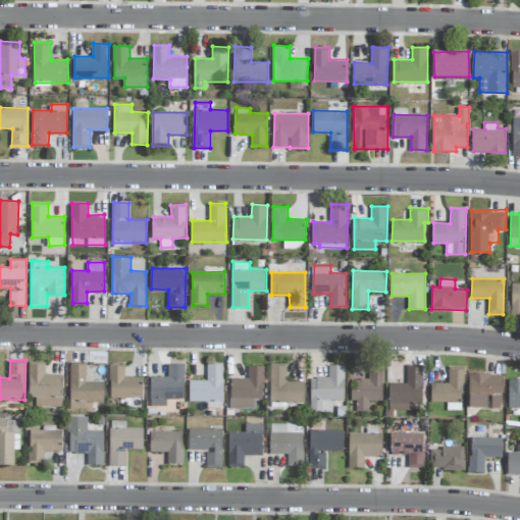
[(64,373),(46,373),(46,361),(31,361),(30,405),(63,406),(64,373)]
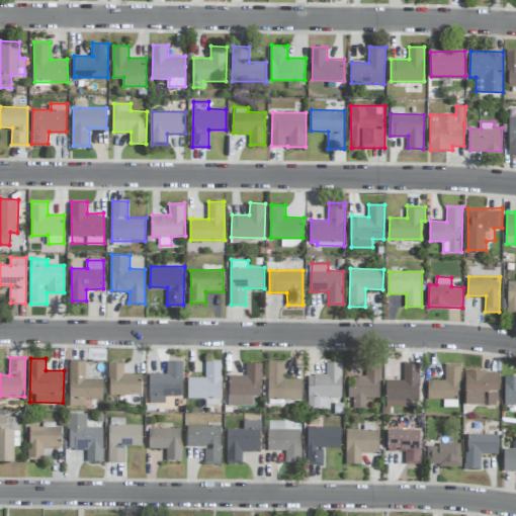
[(86,377),(87,359),(71,359),(70,404),(85,405),(86,398),(103,398),(104,378),(86,377)]
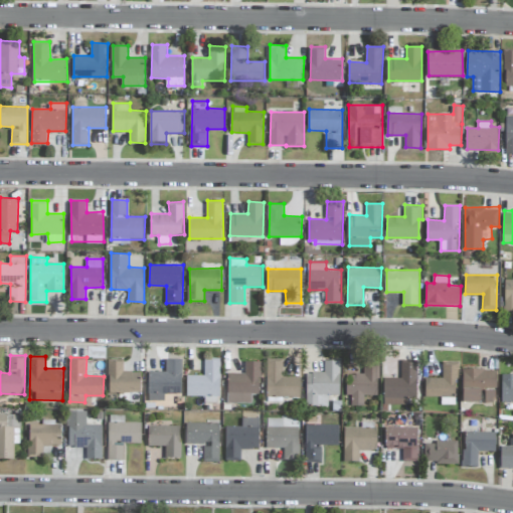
[(187,396),(220,397),(221,357),(205,357),(205,374),(188,374),(187,396)]
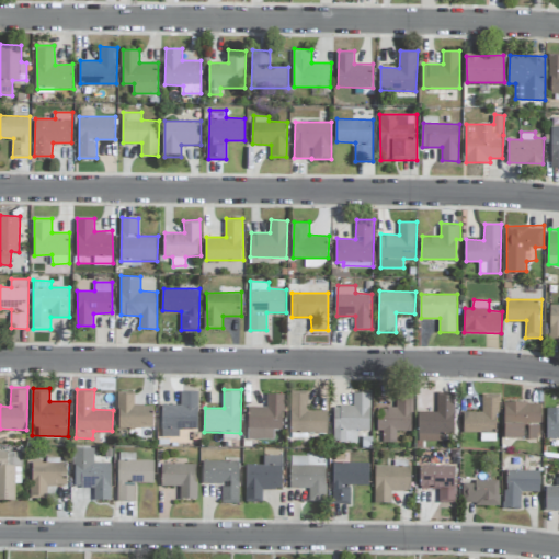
[(328,432),(328,410),(309,409),(309,390),(292,389),(292,431),(328,432)]
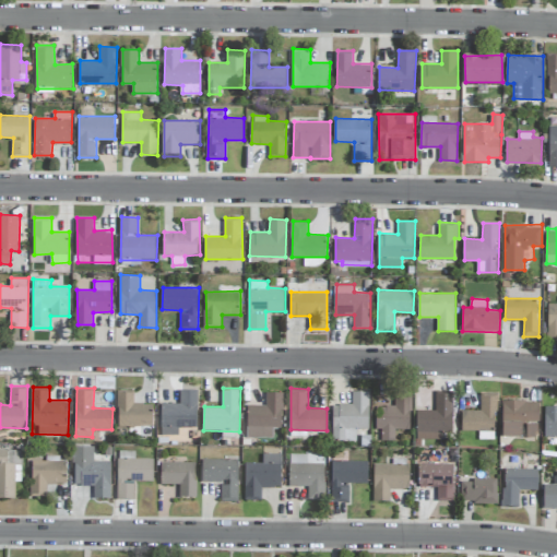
[(119,426),(154,425),(153,402),(135,402),(134,389),(118,389),(119,426)]
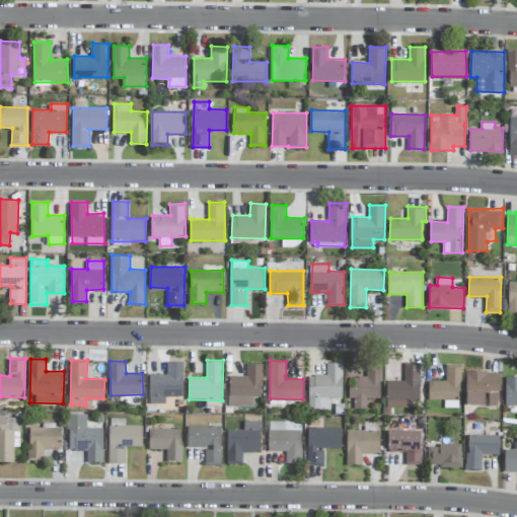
[(151,373),(151,402),(166,402),(166,395),(183,395),(183,361),(168,361),(168,373),(151,373)]
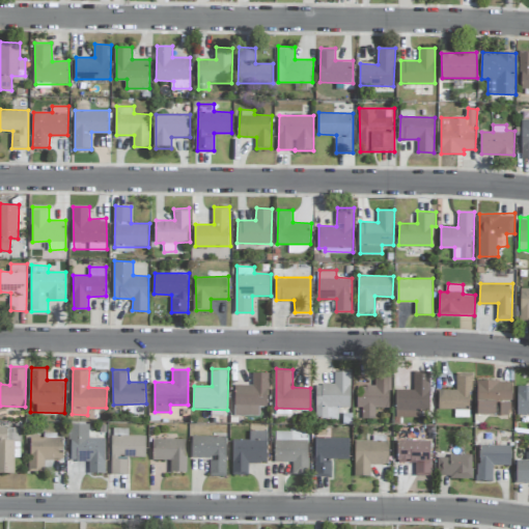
[(339,418),(339,406),(351,407),(352,371),(336,370),(335,384),(317,383),(316,417),(339,418)]
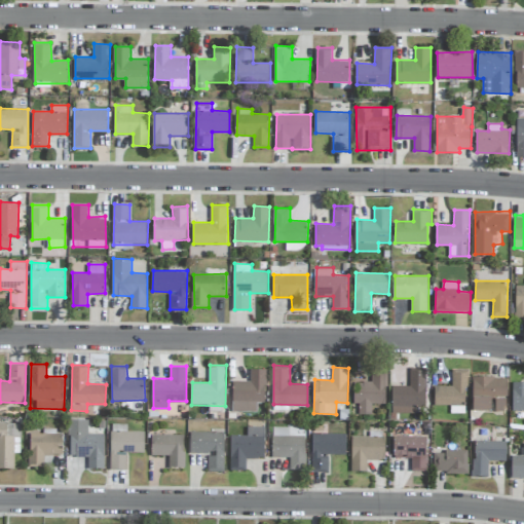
[(427,367),(411,367),(411,385),(394,385),(393,406),(427,406),(427,367)]
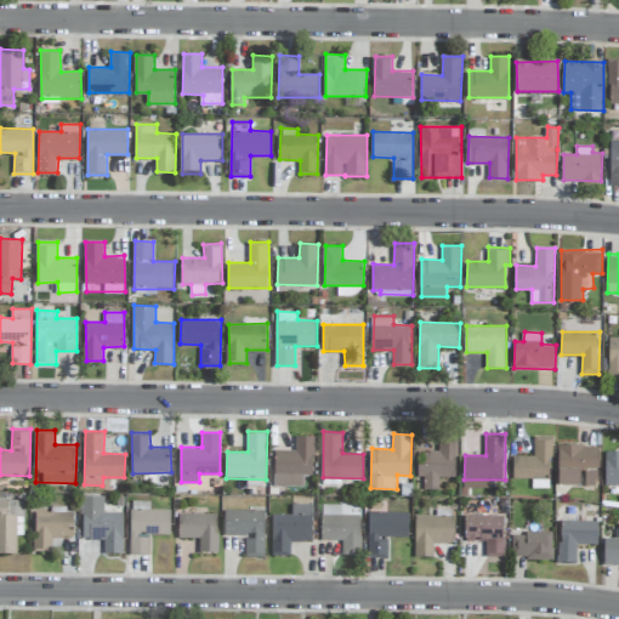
[(276,484),(305,486),(305,475),(314,475),(316,435),(297,435),(297,449),(277,449),(276,484)]
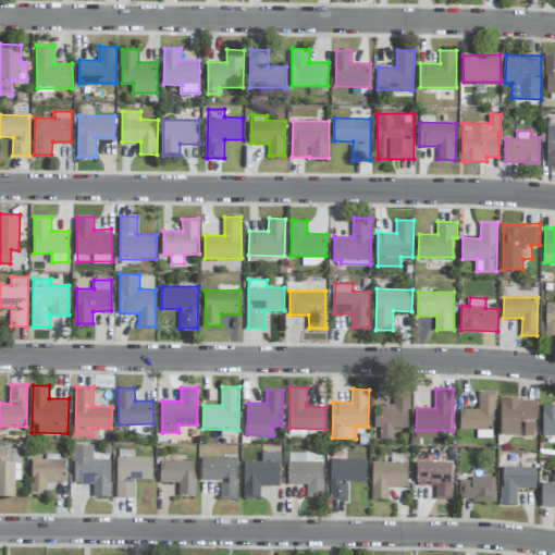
[(461,408),(460,428),(478,429),(478,436),(495,436),(495,390),(480,390),(480,408),(461,408)]
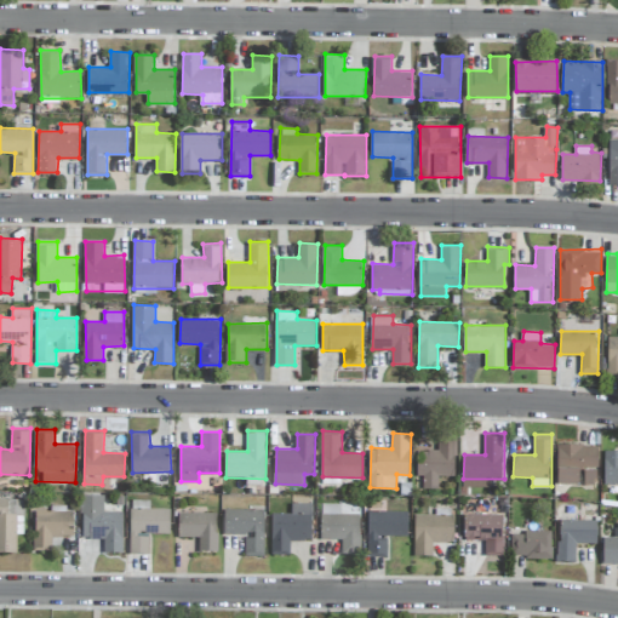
[(457,475),(457,438),(440,438),(440,450),(418,450),(418,475),(424,475),(424,487),(439,487),(440,475),(457,475)]
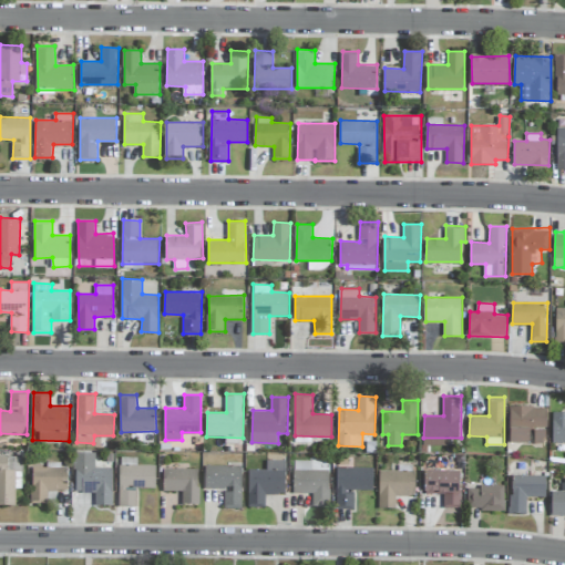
[(511,442),(547,442),(547,407),(511,406),(511,442)]
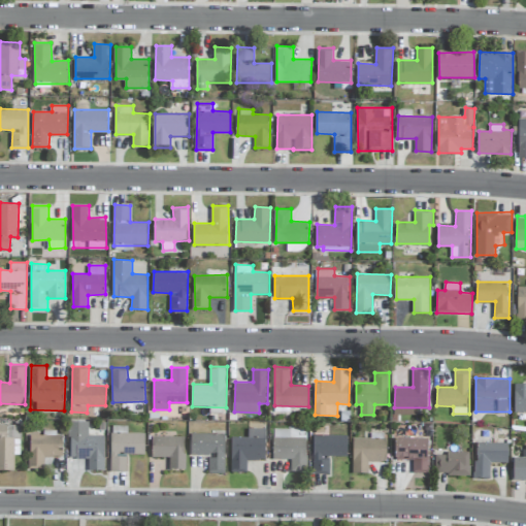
[(106,435),(90,434),(90,421),(71,420),(70,457),(90,457),(89,469),(105,470),(106,435)]
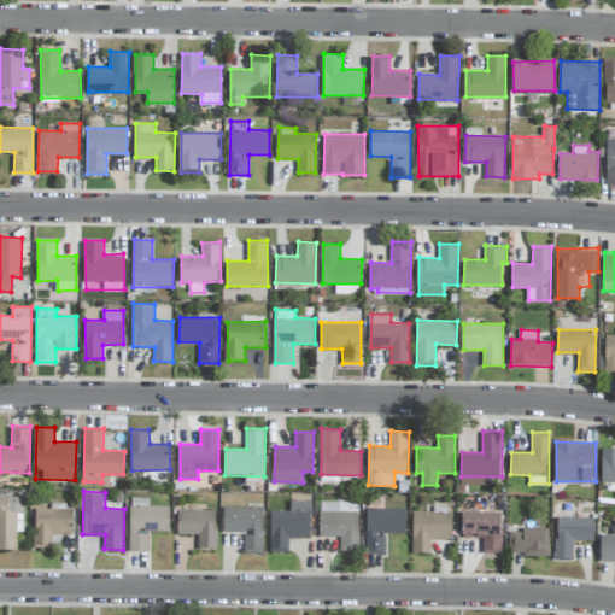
[(0,549),(18,550),(18,531),(25,531),(25,496),(0,495),(0,549)]
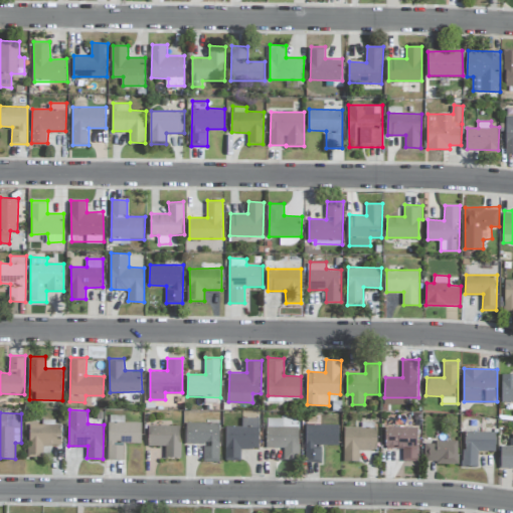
[(142,443),(143,421),(126,421),(126,414),(110,414),(109,459),(125,459),(125,443),(142,443)]
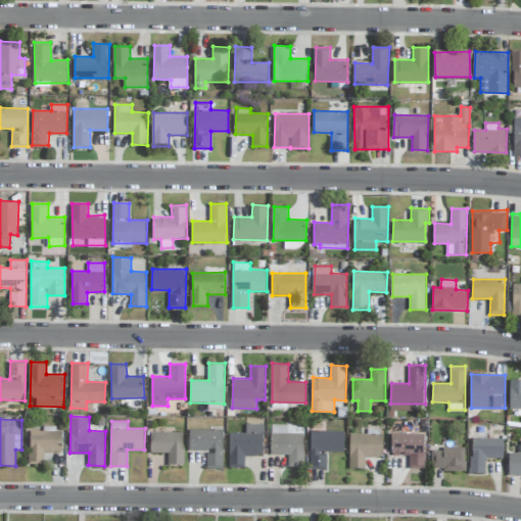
[(265,424),(246,423),(246,432),(230,432),(230,467),(245,467),(246,455),(264,456),(265,424)]
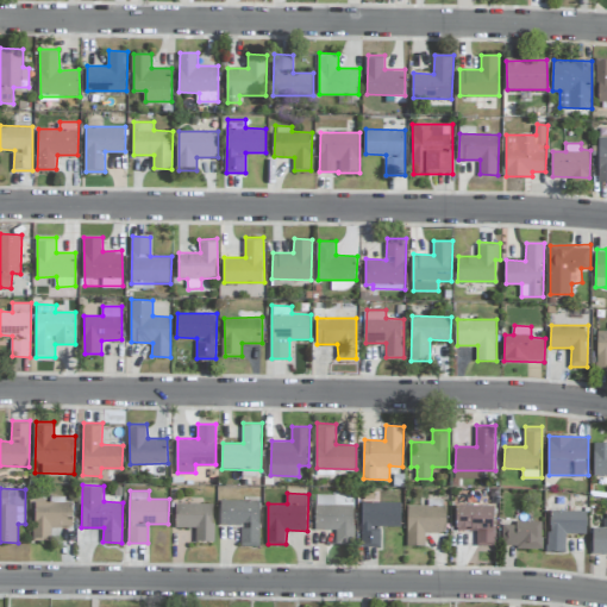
[(356,543),(355,504),(336,505),(336,493),(315,494),(315,529),(337,529),(337,544),(356,543)]
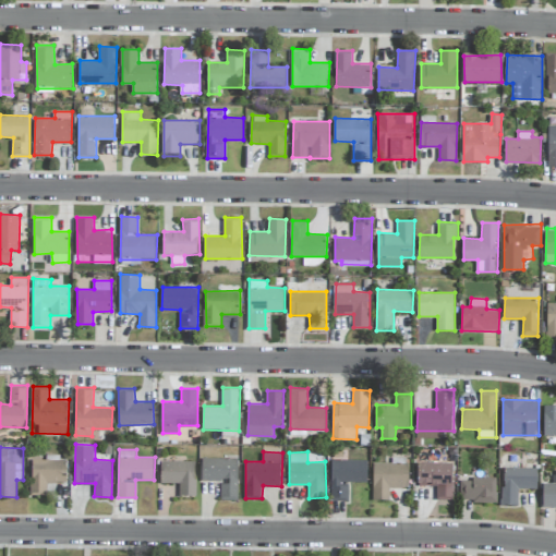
[(33,457),(32,494),(48,495),(48,482),(67,482),(68,458),(33,457)]
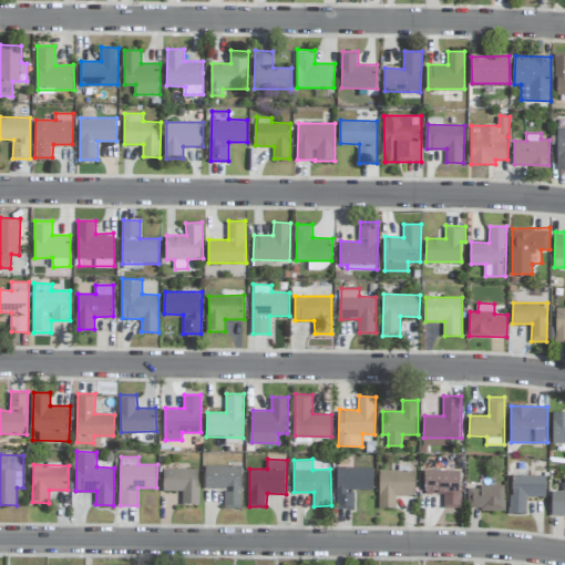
[(243,464),(206,465),(206,489),(225,489),(226,509),(243,507),(243,464)]
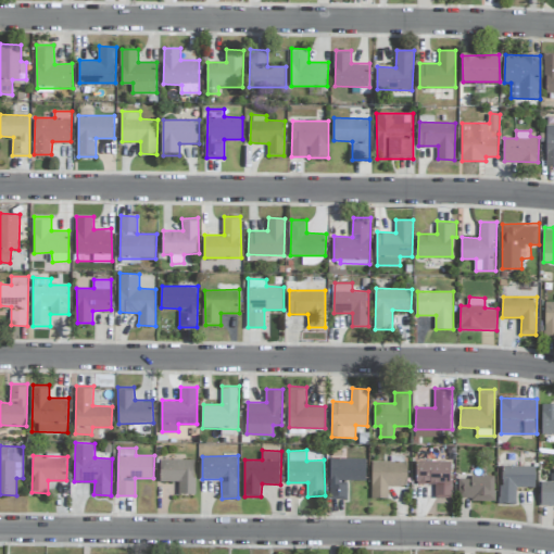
[(349,499),(348,479),(367,479),(367,457),(330,457),(331,499),(349,499)]
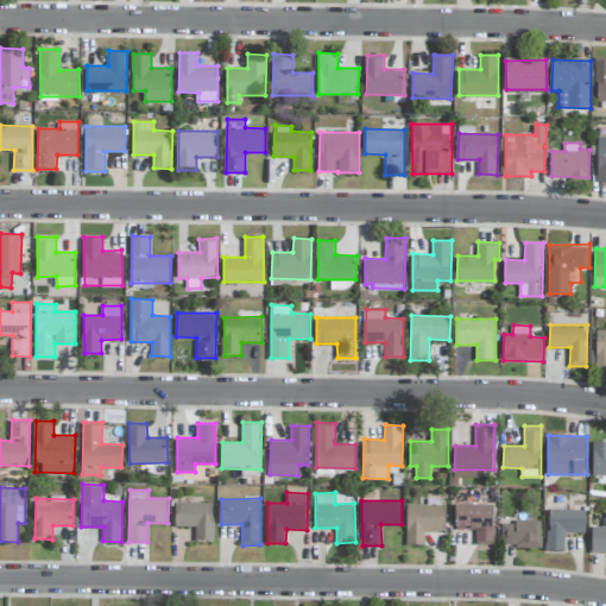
[(215,502),(176,502),(176,526),(196,526),(196,540),(214,540),(215,502)]
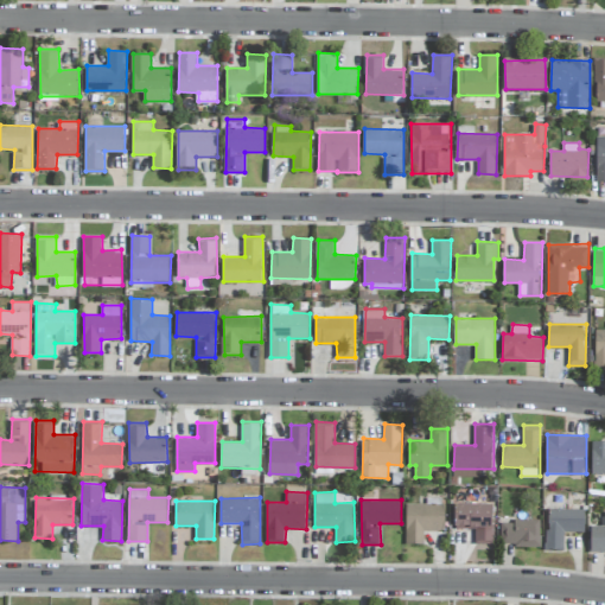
[(407,543),(425,543),(425,530),(446,530),(446,504),(407,503),(407,543)]
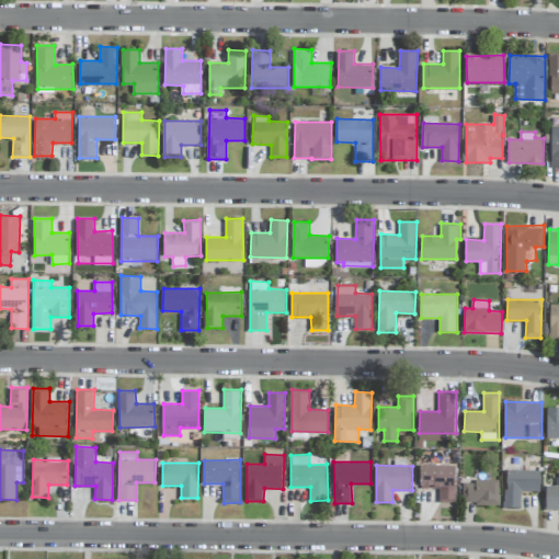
[(456,465),(421,466),(421,488),(440,488),(441,502),(457,502),(456,465)]
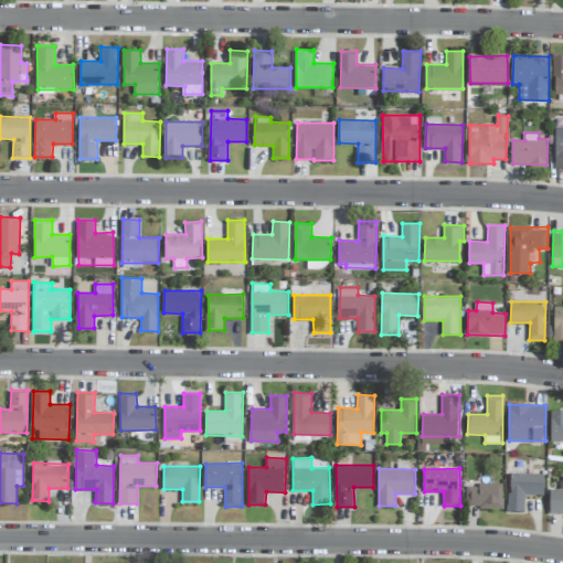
[(526,494),(545,495),(545,474),(510,473),(509,510),(526,511),(526,494)]
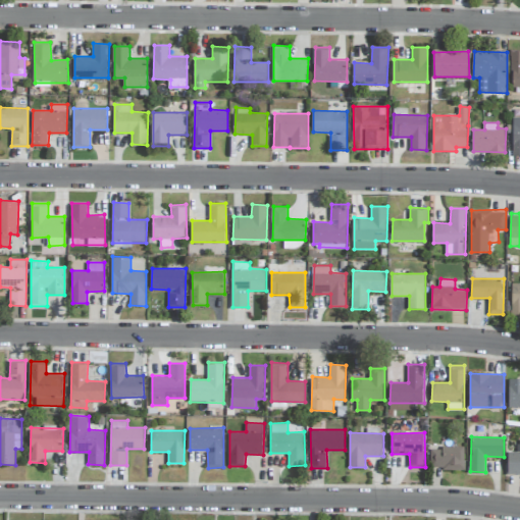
[(465,447),(431,447),(431,468),(465,468),(465,447)]
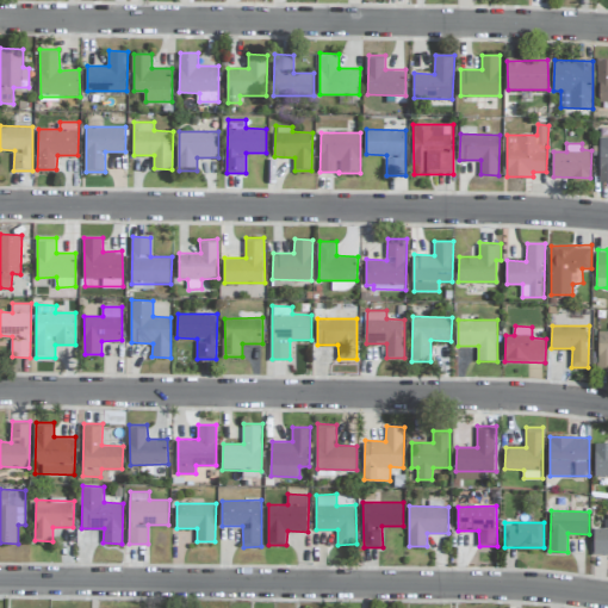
[(607,528),(595,527),(594,556),(607,556),(607,528)]
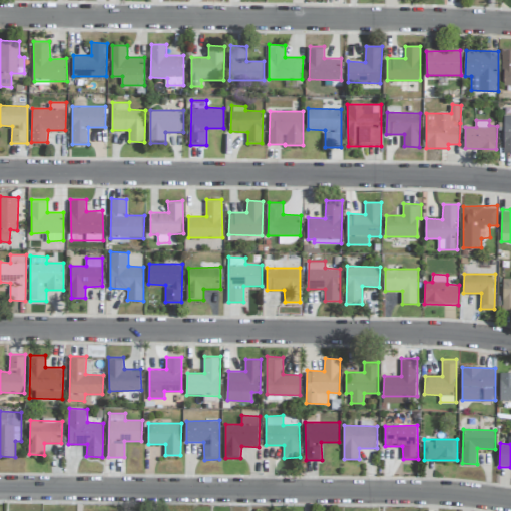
All buildings are outlined.
